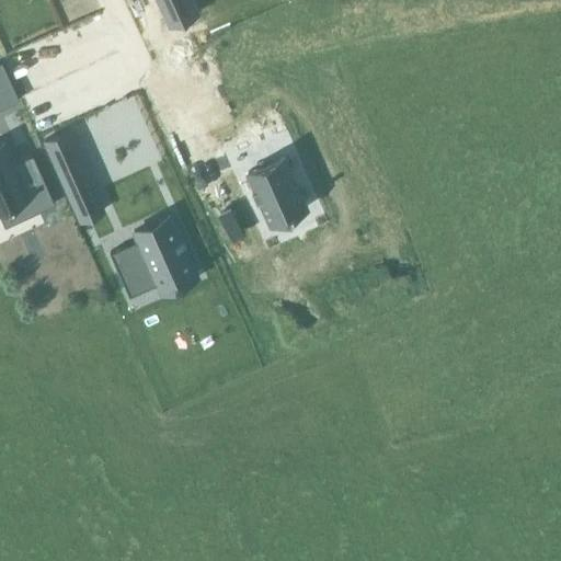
[(192,0),(157,0),(169,26),(198,13),(192,0)]
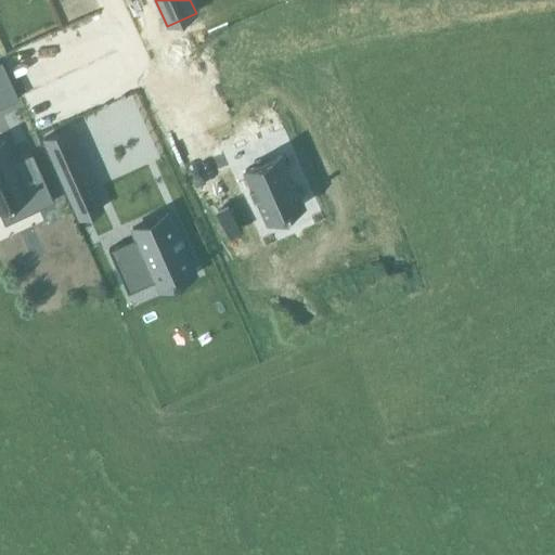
[(0,91),(13,86),(2,61),(0,61),(0,91)]
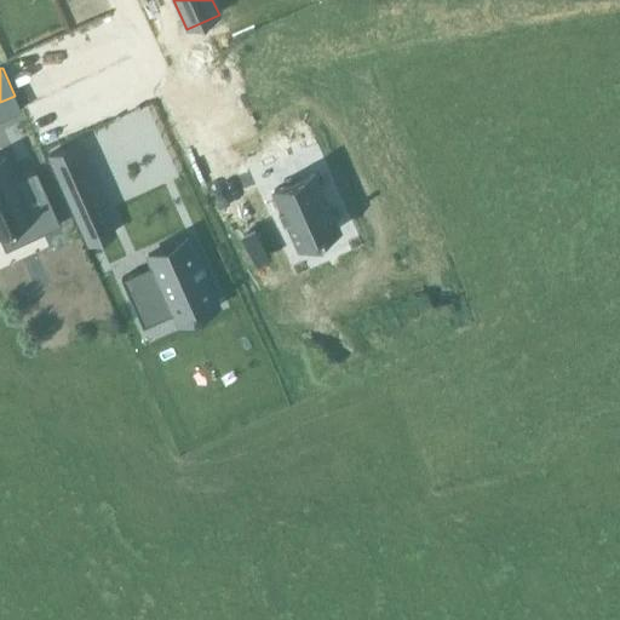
[(75,143),(49,155),(58,176),(79,223),(89,244),(115,231),(105,211),(85,164),(75,143)]
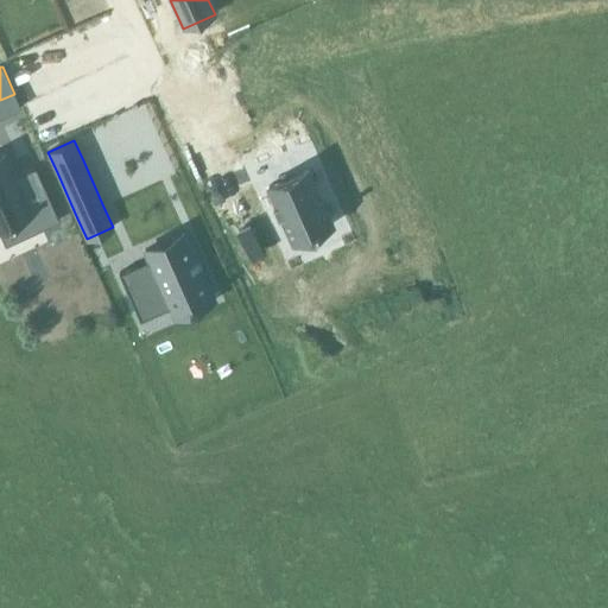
[(4,160),(0,162),(0,227),(27,215),(35,232),(58,220),(37,172),(14,182),(4,160)]
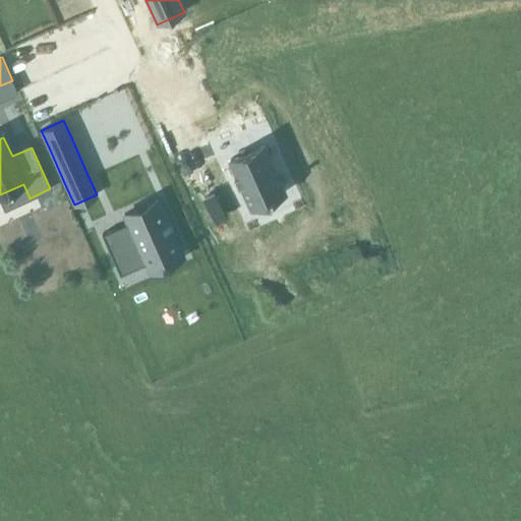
[(237,175),(241,185),(250,205),(267,196),(267,197),(272,195),(272,194),(284,189),(264,145),(230,160),(237,175)]
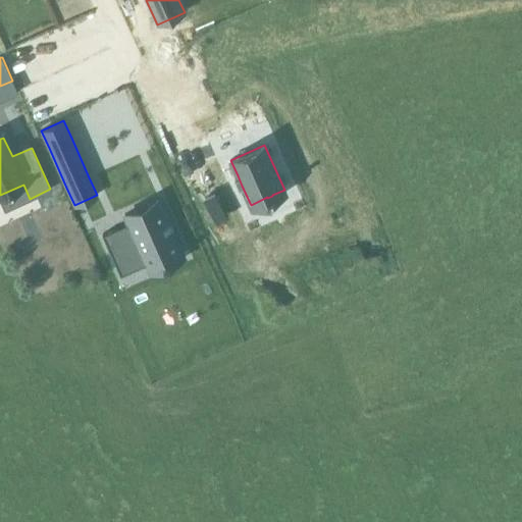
[(128,222),(102,233),(106,243),(108,243),(115,260),(140,249),(148,268),(162,262),(163,264),(168,261),(167,260),(181,253),(158,201),(124,215),(128,222)]
